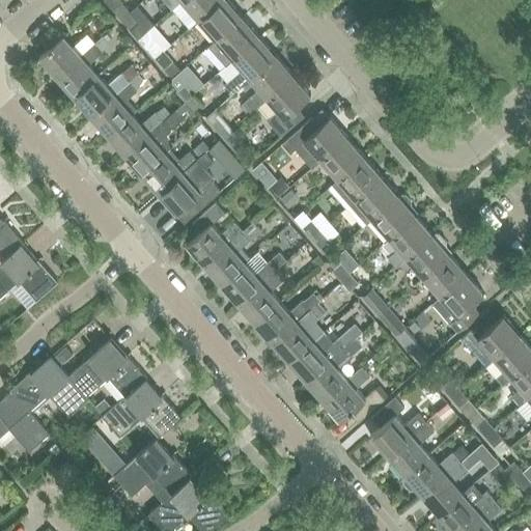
[(164,0),(172,9),(183,0),(164,0)]
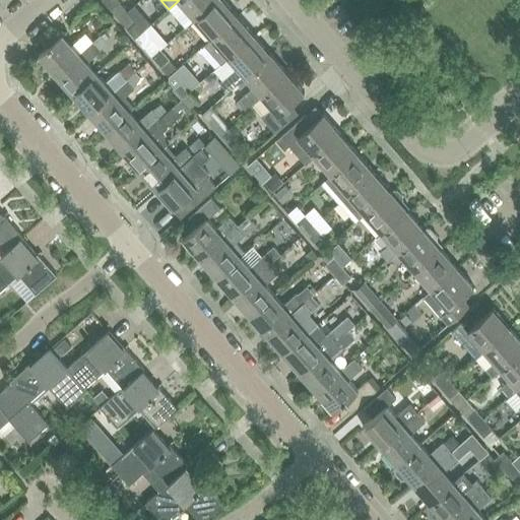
[(179,0),(196,20),(218,0),(179,0)]
